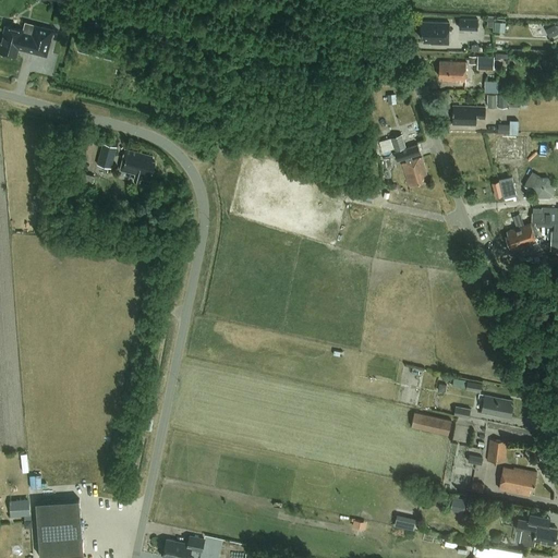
[(477,19),(460,17),(460,29),(477,31),(477,19)]
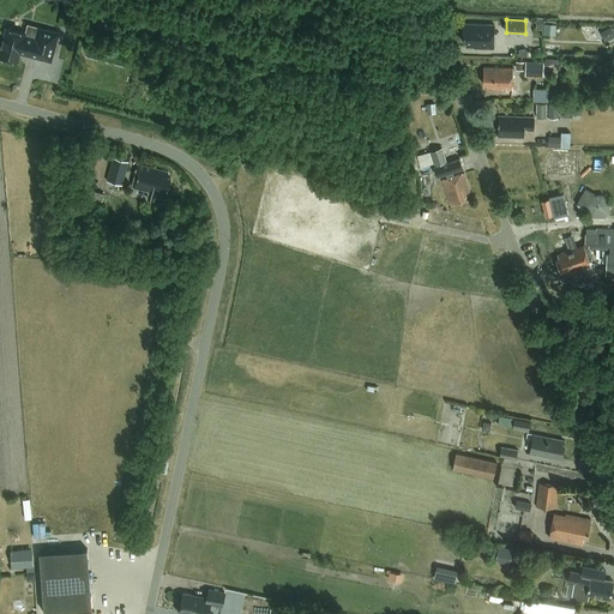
[(546,34),(558,34),(558,23),(546,23),(546,34)]
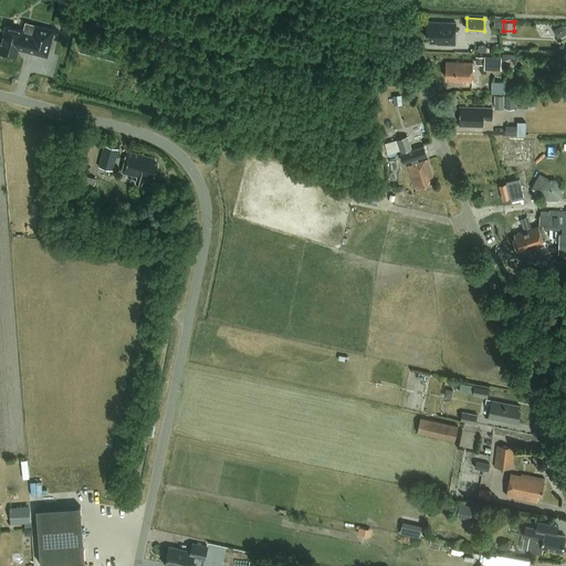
[(454,44),(454,23),(427,22),(427,39),(430,39),(430,43),(437,43),(437,44),(454,44)]
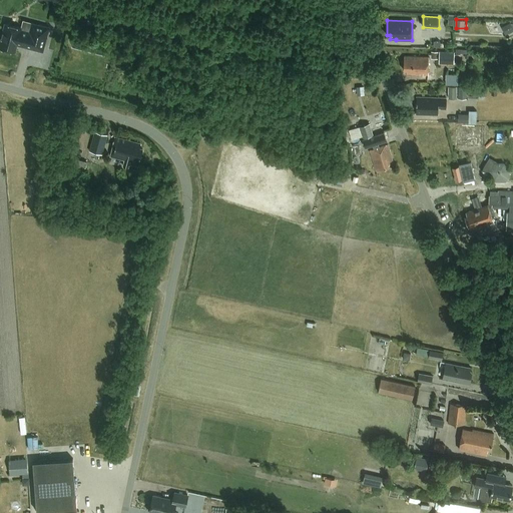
[(0,47),(15,51),(17,44),(32,49),(33,47),(43,50),(49,27),(32,23),(29,31),(21,29),(21,28),(4,23),(0,40),(0,47)]
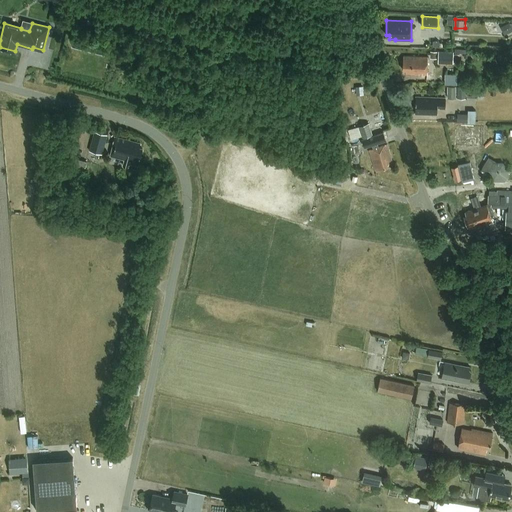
[(503,35),(511,30),(511,28),(509,23),(499,27),(503,35)]
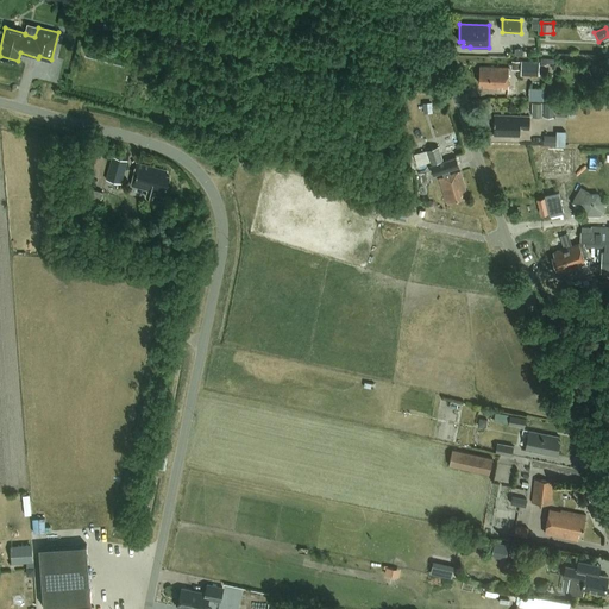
[(539,62),(522,62),(521,75),(539,76),(539,62)]
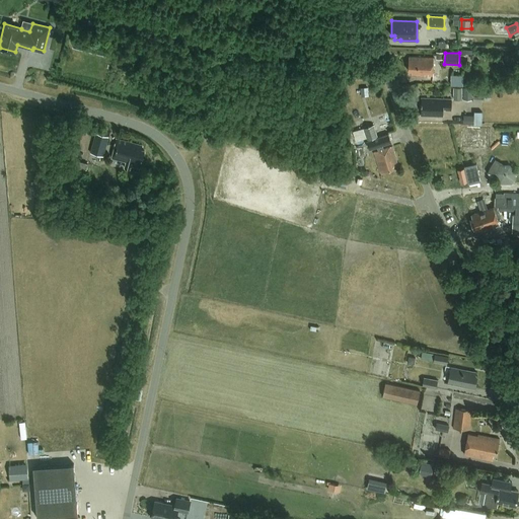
[(503,65),(514,61),(511,53),(501,57),(503,65)]
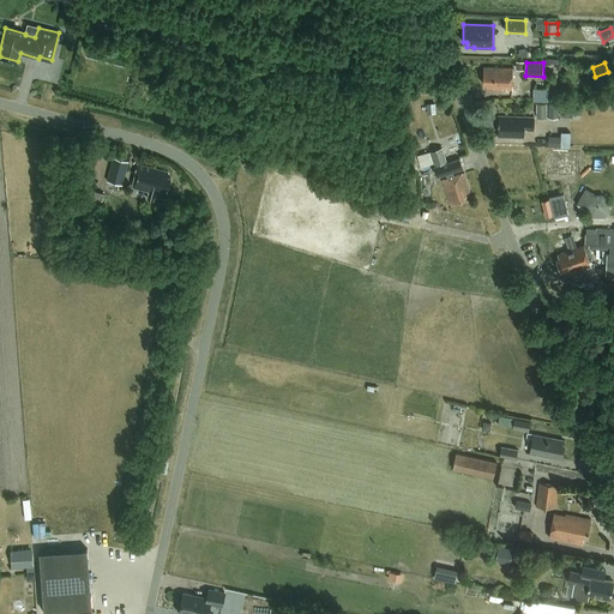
[(512,90),(513,68),(483,67),(482,84),(486,84),(486,89),(500,89),(500,90),(512,90)]
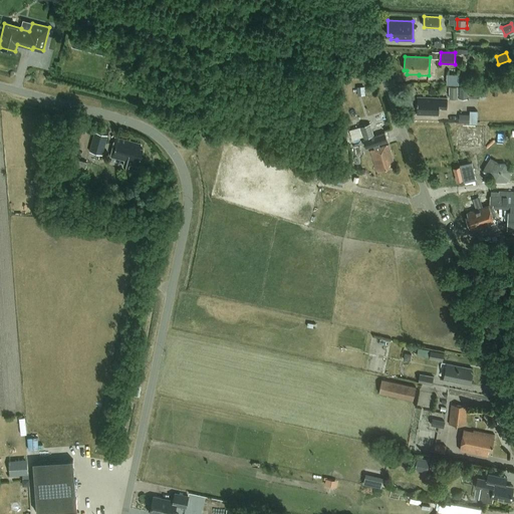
[(447,75),(447,85),(459,86),(459,76),(447,75)]
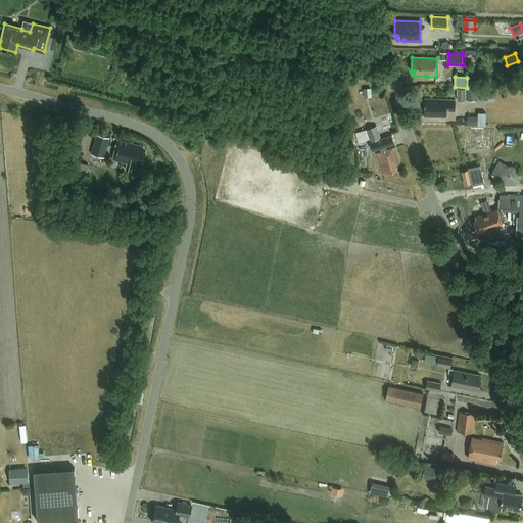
[(457,89),(457,100),(466,100),(466,89),(457,89)]
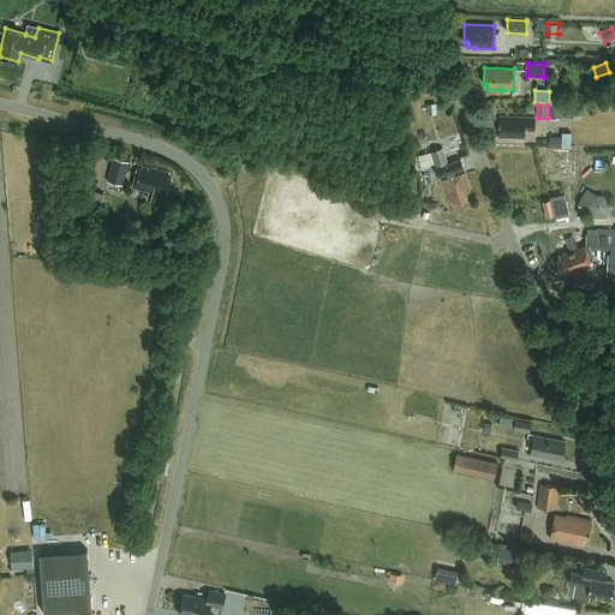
[(560,105),(549,105),(549,119),(560,119),(560,105)]
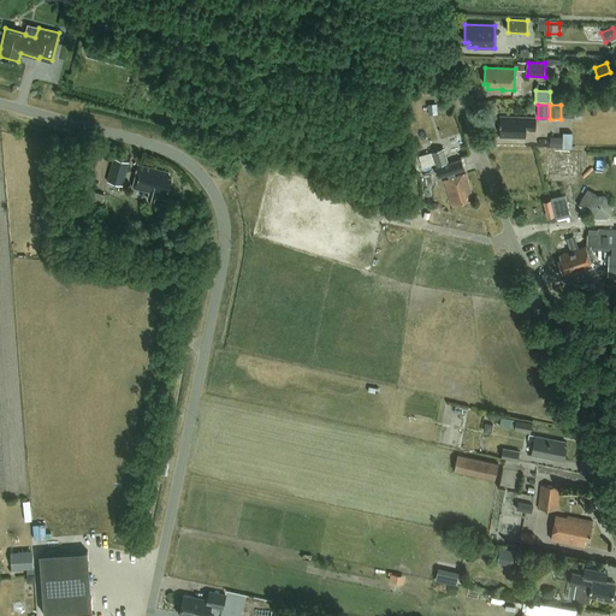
[(584,116),(585,106),(574,105),(573,114),(584,116)]
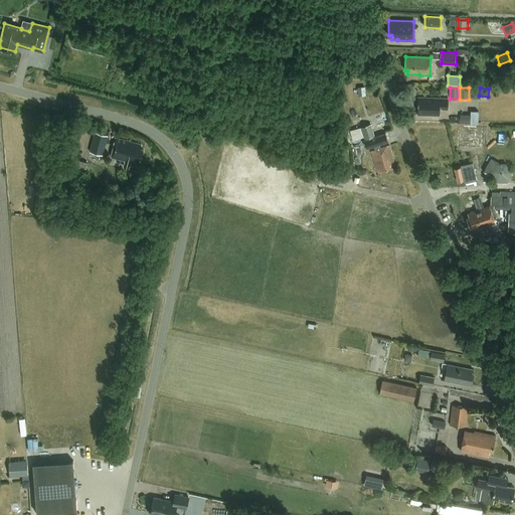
[(448,100),(440,99),(417,98),(417,115),(440,116),(440,111),(448,111),(448,100)]
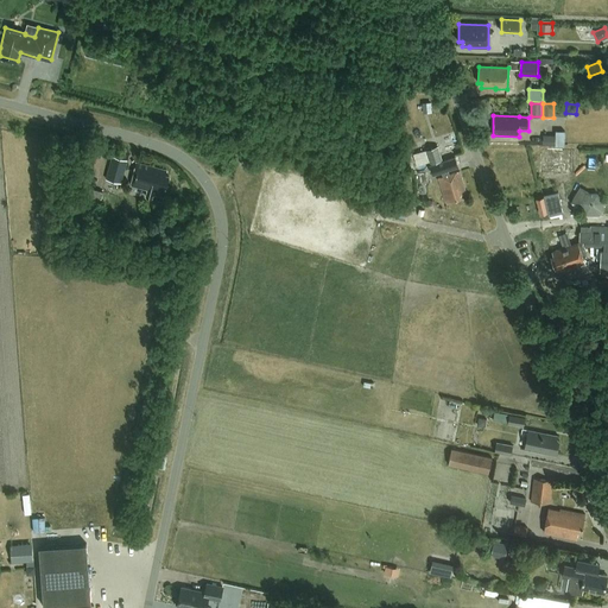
[(555,146),(564,146),(564,132),(555,131),(555,135),(555,146)]
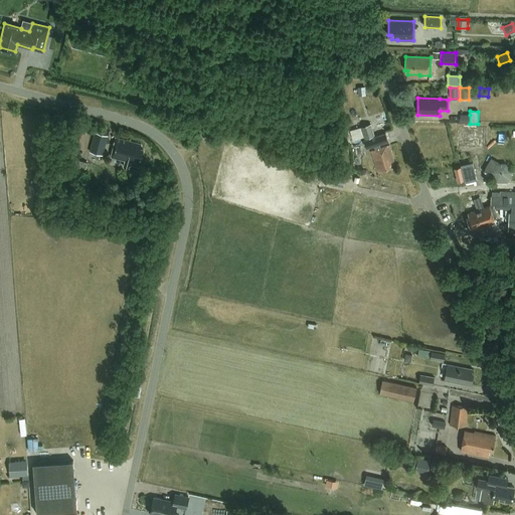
[(470,124),(470,115),(460,115),(460,123),(470,124)]
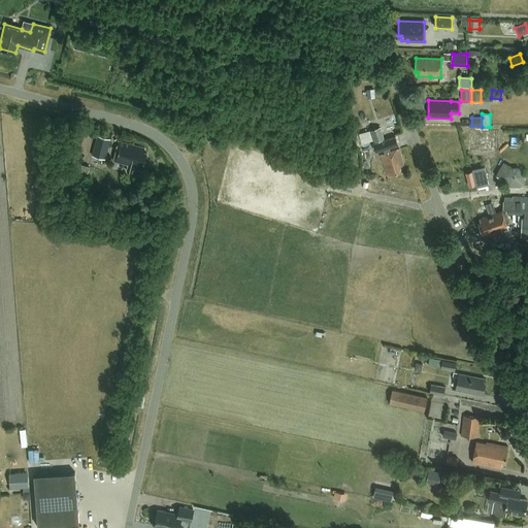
[(381,128),(370,131),(373,143),(384,139),(381,128)]
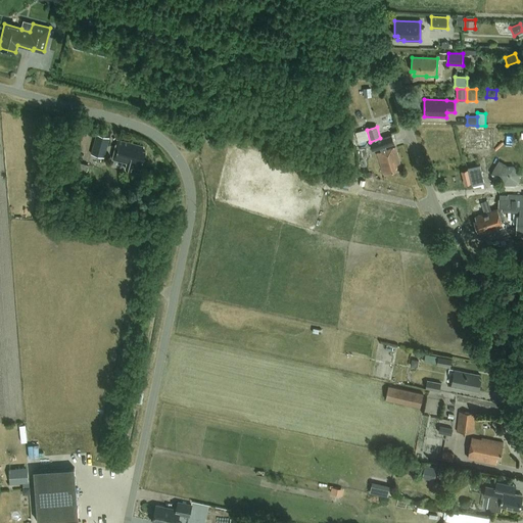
[(95,136),(90,155),(103,158),(108,139),(95,136)]
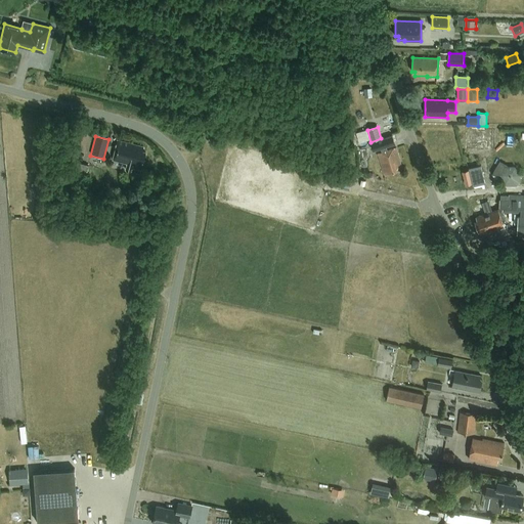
[(392,137),(369,144),(373,153),(380,150),(381,154),(378,155),(384,175),(396,171),(395,169),(401,167),(395,149),(387,151),(386,148),(394,145),(392,137)]
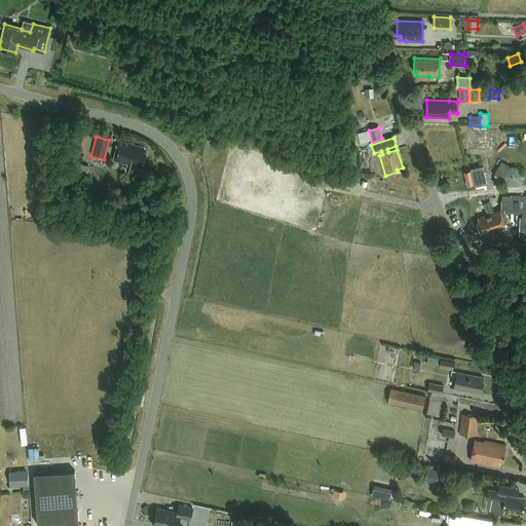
[(142,171),(146,153),(143,152),(144,148),(118,141),(113,160),(127,164),(127,166),(142,171)]
